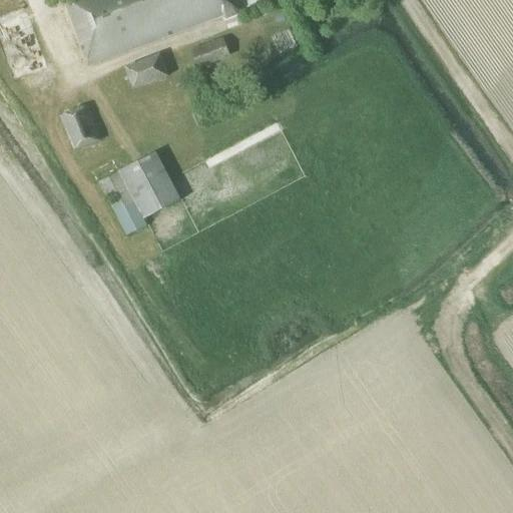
[(63,0),(87,64),(237,9),(233,0),(63,0)]
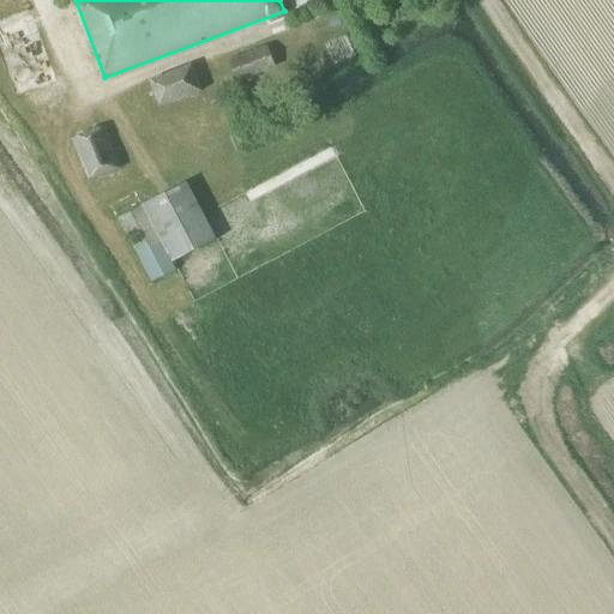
[(236,80),(275,66),(268,48),(229,62),(236,80)]
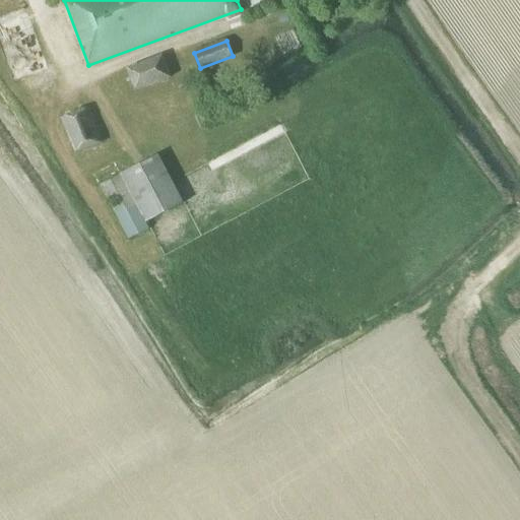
[(135,90),(170,76),(161,56),(127,70),(135,90)]
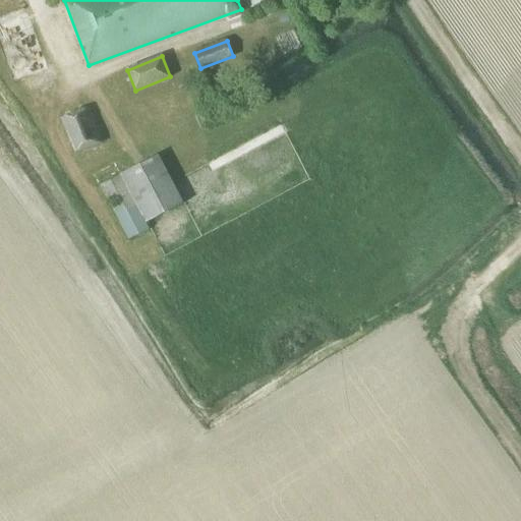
[(74,153),(102,141),(89,108),(61,119),(74,153)]
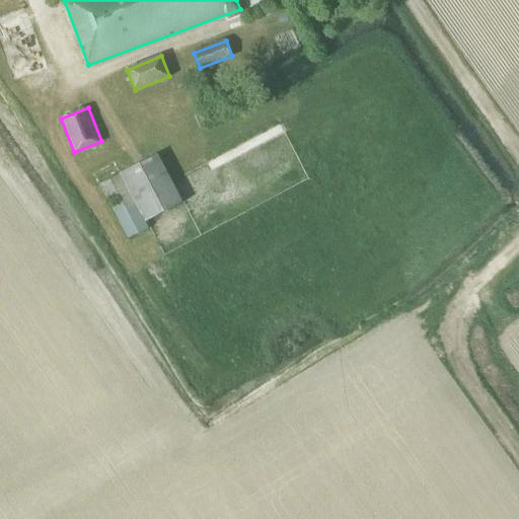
[(121,173),(145,221),(181,203),(157,155),(121,173)]
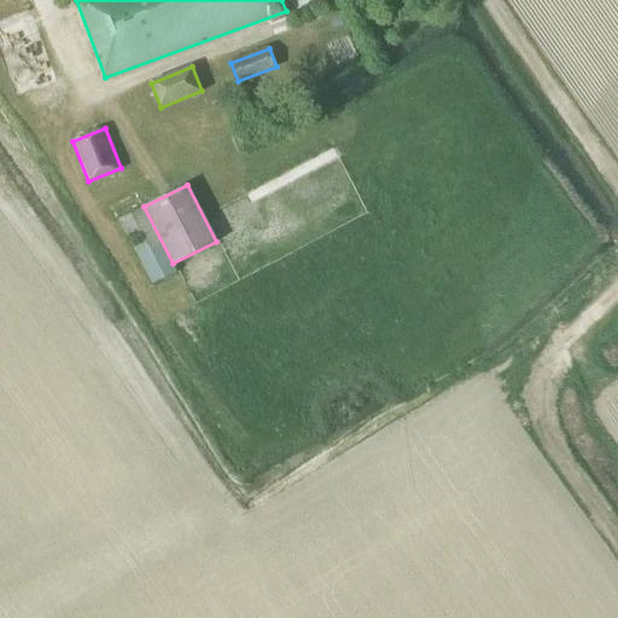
[(178,272),(173,263),(144,207),(120,220),(152,285),(178,272)]
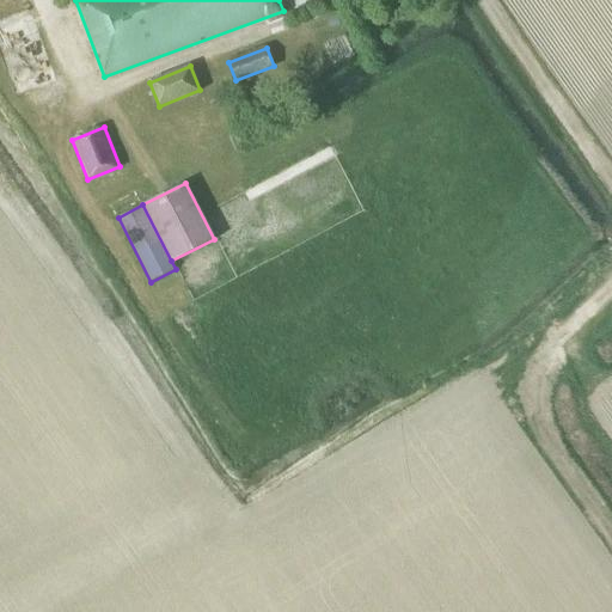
All buildings are outlined.
